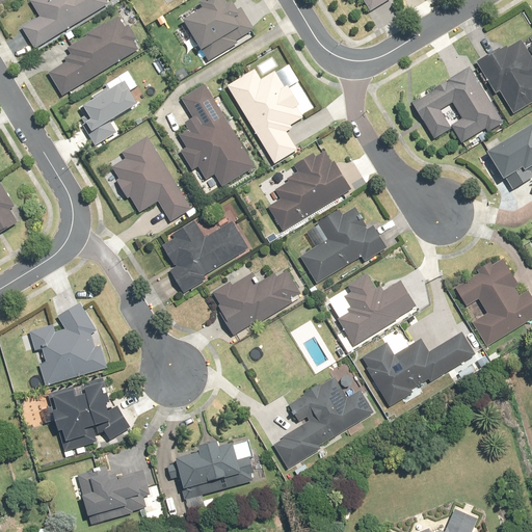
[(33,51),(107,6),(103,0),(33,0),(30,2),(40,18),(21,29),(33,51)]
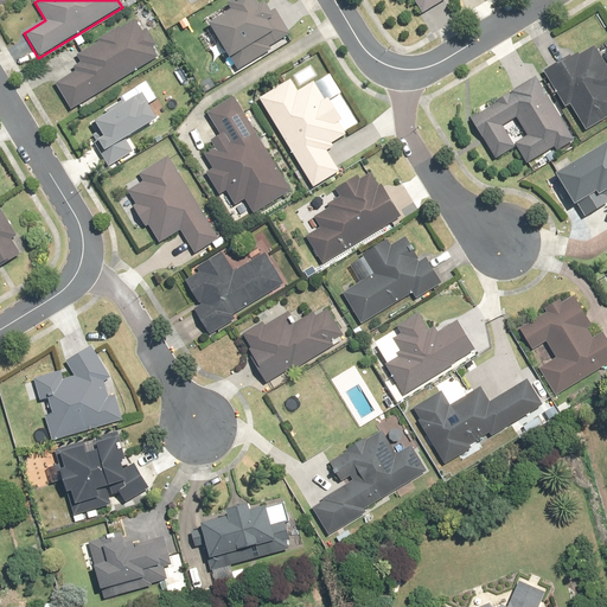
[(225,6),(228,12),(205,25),(227,58),(229,57),(237,70),(269,51),(267,48),(289,33),(274,10),(267,14),(261,4),(254,8),(248,0),(230,0),(231,0),(232,2),(225,6)]
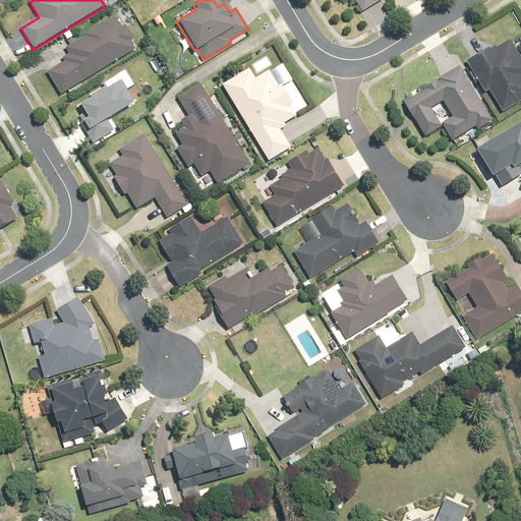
[(380,0),(354,0),(361,11),(380,0)]
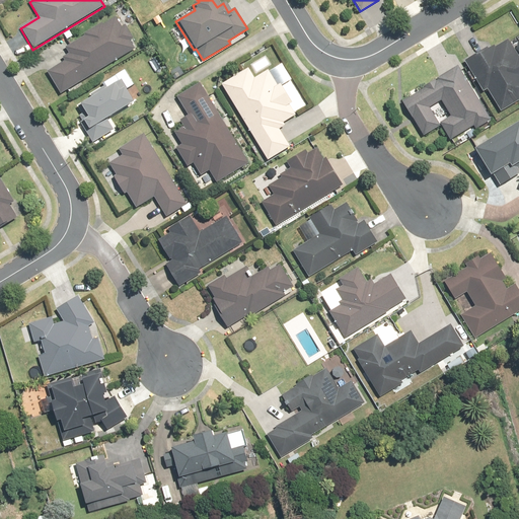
[(67,90),(69,94),(78,88),(76,84),(135,48),(130,42),(132,41),(123,26),(120,28),(113,18),(101,24),(100,23),(83,33),(85,35),(65,48),(68,54),(62,58),(64,61),(47,72),(60,94),(67,90)]
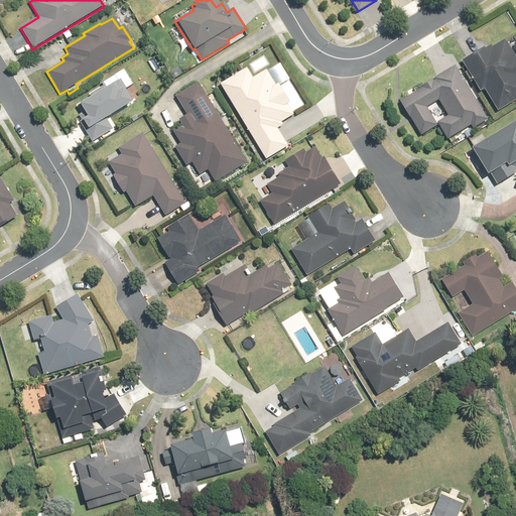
[(488,44),(461,60),(479,92),(483,89),(496,111),(515,99),(515,55),(515,57),(505,41),(491,49),(488,44)]
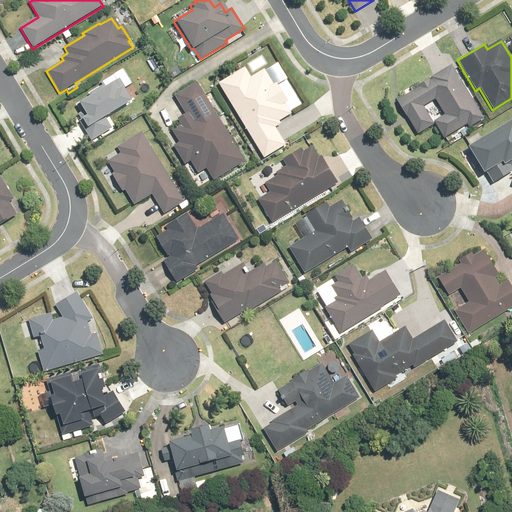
[(267,64),(262,55),(248,64),(253,73),(267,64)]
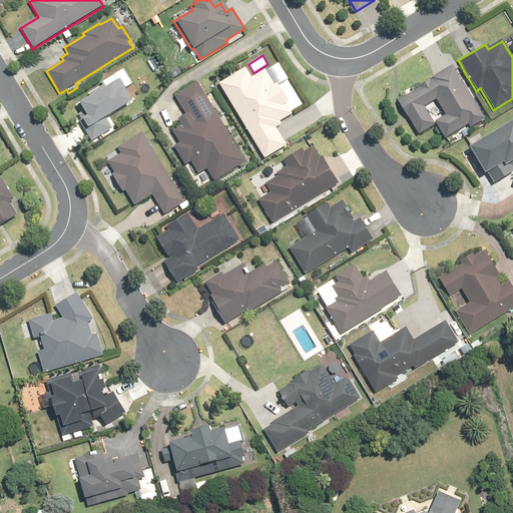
[(484,119),(451,65),(419,84),(421,87),(396,102),(417,135),(435,123),(444,138),(468,124),(470,128),(484,119)]
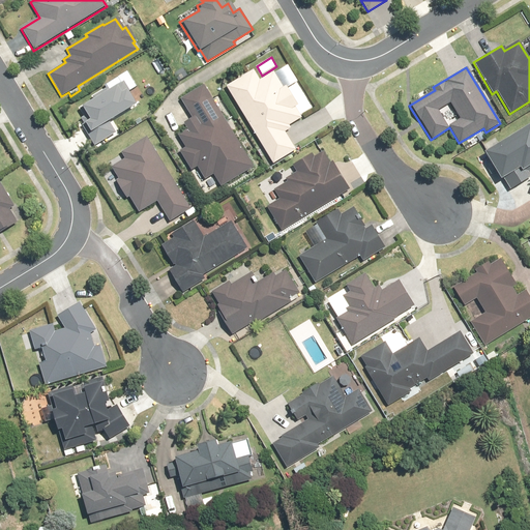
[(252,69),(225,86),(272,164),(294,151),(283,133),(290,127),(288,125),(300,118),(293,108),(296,106),(285,87),(283,89),(272,74),(259,82),(252,69)]
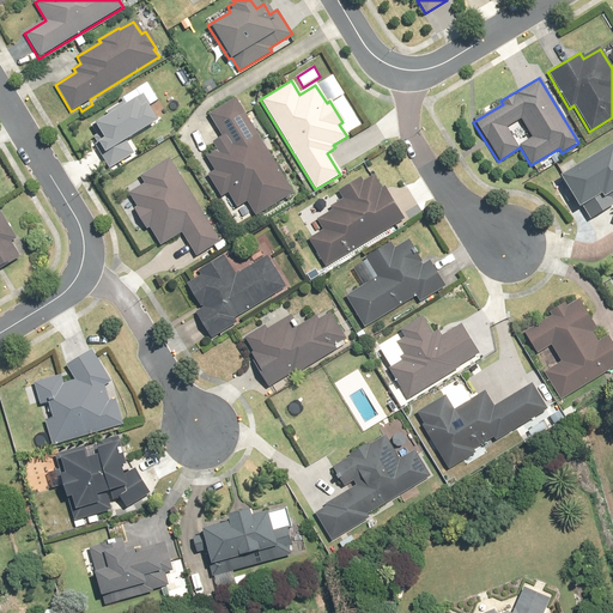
[(135,90),(139,97),(93,123),(102,139),(96,143),(109,167),(132,152),(125,140),(155,122),(145,107),(155,101),(145,84),(135,90)]
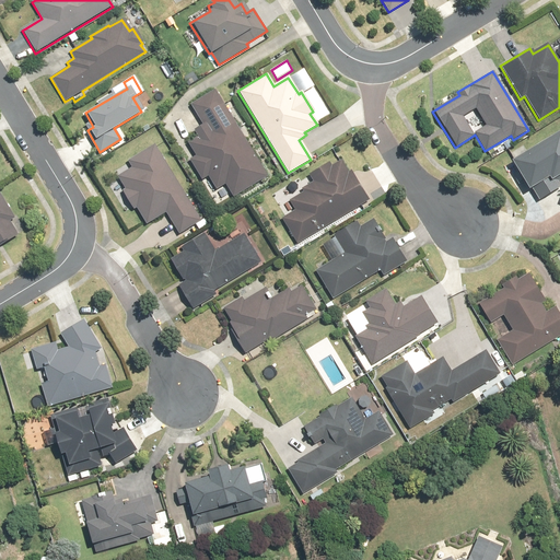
[(266,178),(214,90),(189,104),(202,125),(193,130),(197,137),(187,142),(196,156),(188,160),(200,182),(209,176),(217,189),(224,185),(232,198),(266,178)]
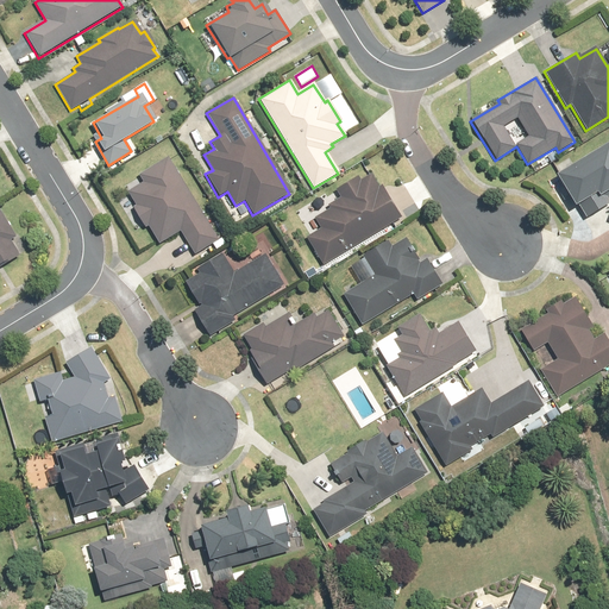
[(608,148),(607,144),(554,176),(573,206),(577,205),(585,218),(608,201),(608,200),(607,198),(608,195),(608,148)]
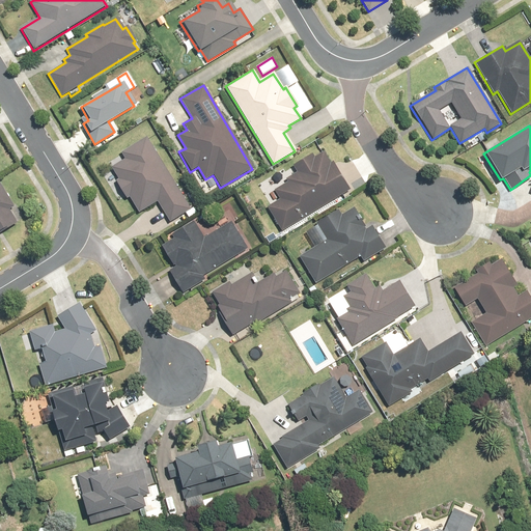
[(189,208),(145,138),(120,154),(123,159),(110,167),(117,179),(114,182),(126,199),(129,197),(139,214),(158,202),(169,221),(189,208)]
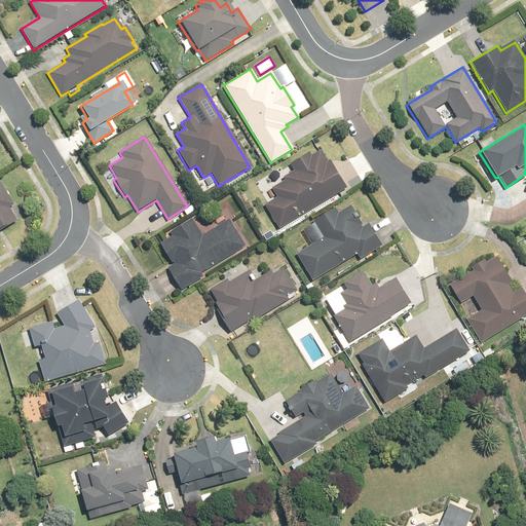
[(278,228),(346,187),(331,161),(327,163),(320,150),(310,156),(308,153),(290,163),(294,171),(283,178),(285,181),(272,188),(277,197),(264,205),(278,228)]
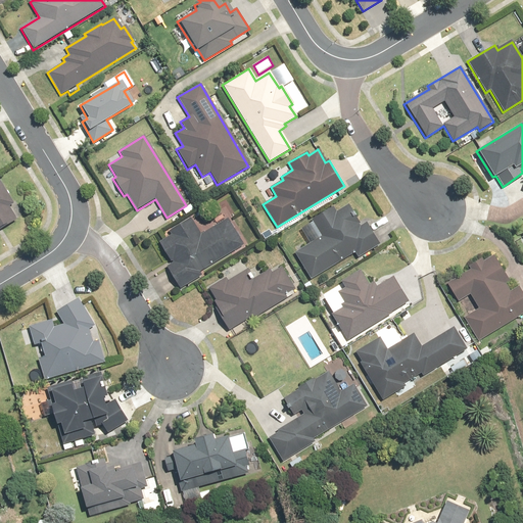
[(0,229),(15,220),(7,206),(12,202),(0,183),(0,229)]
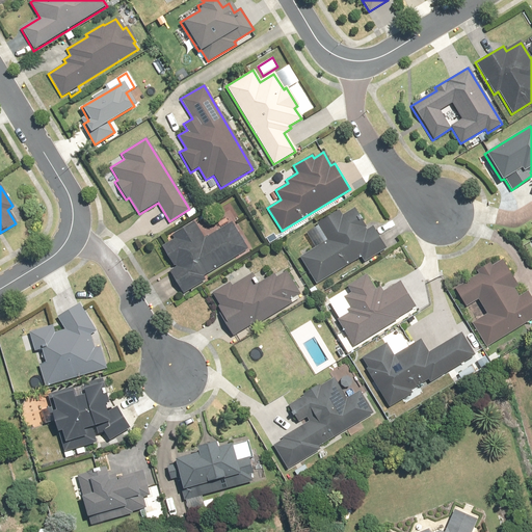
[(316,283),(361,256),(365,262),(384,250),(371,228),(365,231),(353,210),(342,217),(338,211),(316,223),(318,227),(307,234),(316,248),(300,258),(316,283)]
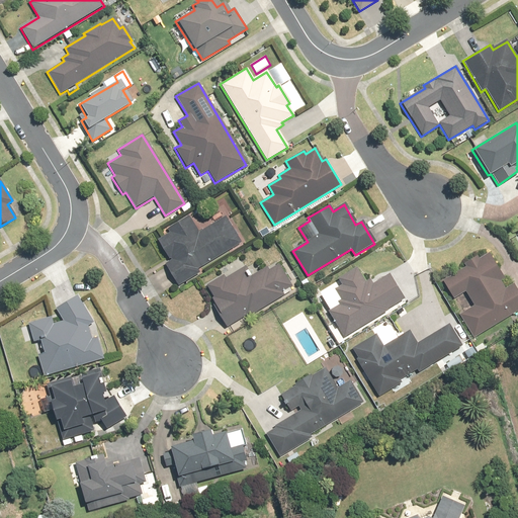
[(240,245),(226,218),(198,233),(188,216),(166,229),(169,233),(157,240),(169,260),(164,263),(177,286),(198,274),(196,269),(240,245)]
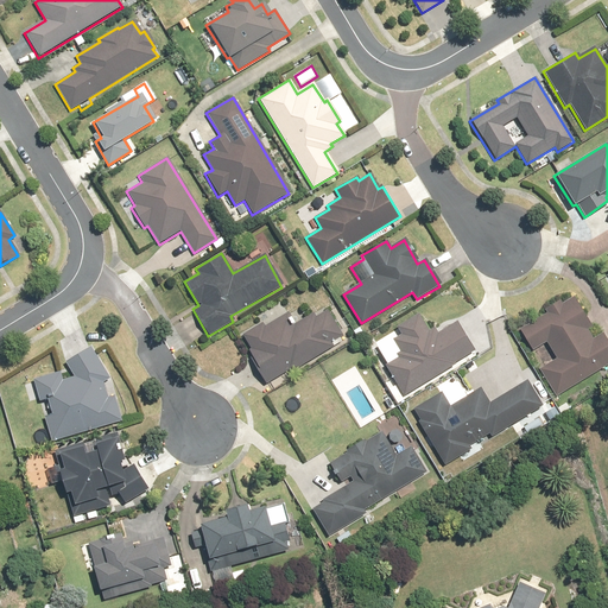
[(555,397),(607,363),(607,343),(601,334),(593,339),(588,330),(591,329),(572,297),(561,304),(559,301),(544,310),(546,315),(518,331),(531,352),(546,342),(557,360),(538,371),(555,397)]
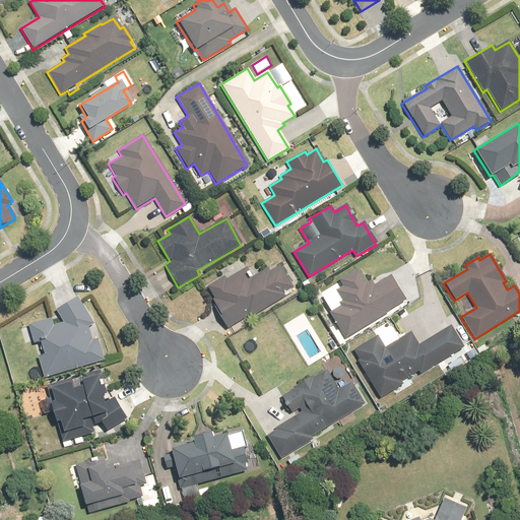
[(248,318),(283,298),(281,293),(291,287),(279,266),(270,271),(268,267),(251,277),(246,268),(225,280),(224,277),(207,286),(214,300),(212,301),(229,328),(247,317),(248,318)]
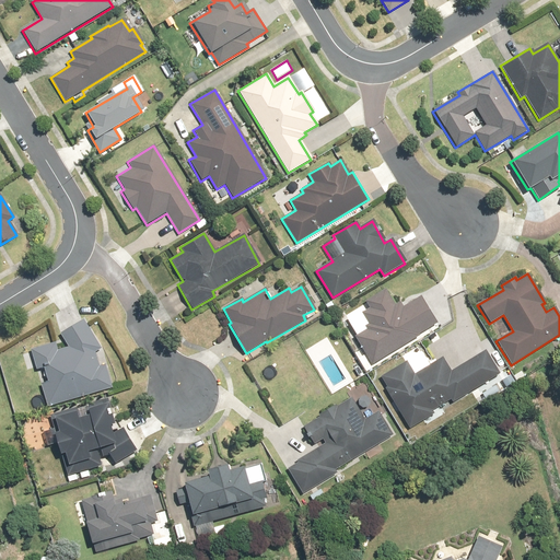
[(417,335),(436,323),(421,295),(400,307),(397,302),(393,305),(385,291),(364,303),(368,308),(347,321),(372,363),(418,337),(417,335)]
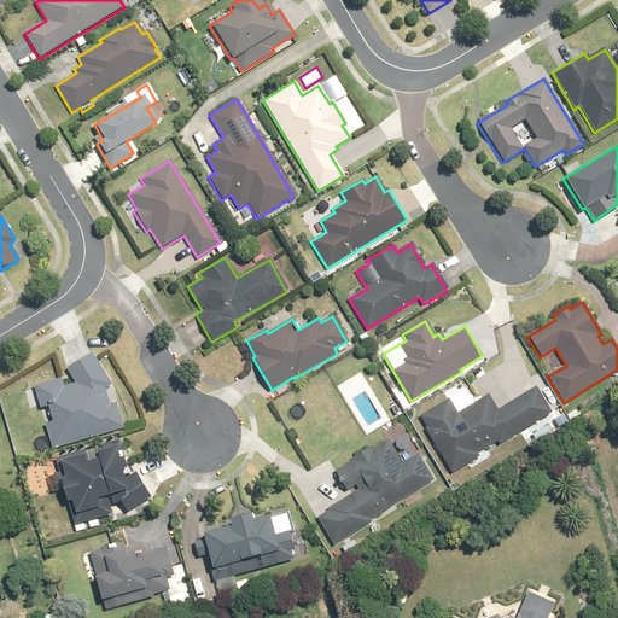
[(65,369),(74,384),(62,388),(59,379),(33,386),(39,407),(46,404),(52,421),(44,424),(52,449),(122,429),(115,403),(109,406),(105,391),(111,388),(92,354),(65,369)]
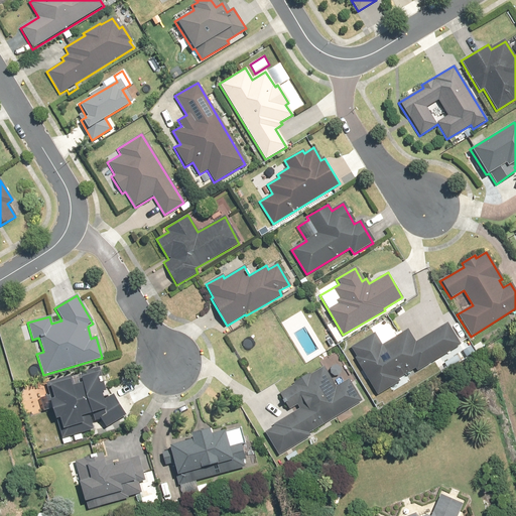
[(460,346),(447,325),(415,343),(408,330),(395,338),(387,325),(351,345),(357,356),(354,358),(375,394),(397,382),(395,379),(415,368),(416,370),(460,346)]
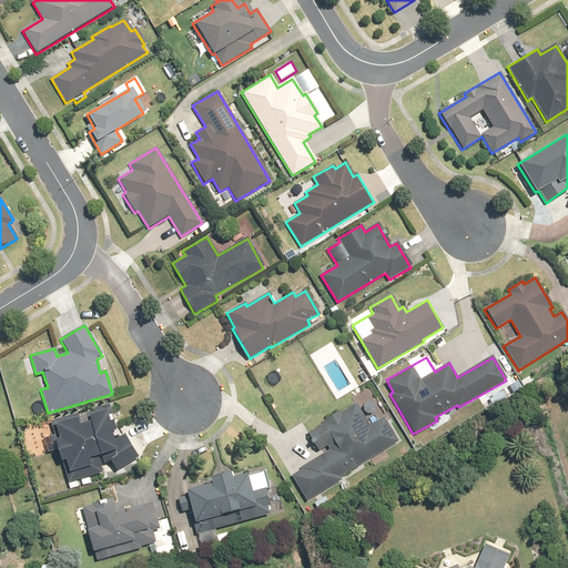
[(340,477),(371,457),(375,466),(388,457),(384,449),(397,440),(383,417),(369,426),(355,403),(343,411),(342,407),(321,419),(324,423),(306,434),(317,450),(326,445),(327,448),(298,467),(300,469),(291,475),(306,499),(341,478),(340,477)]
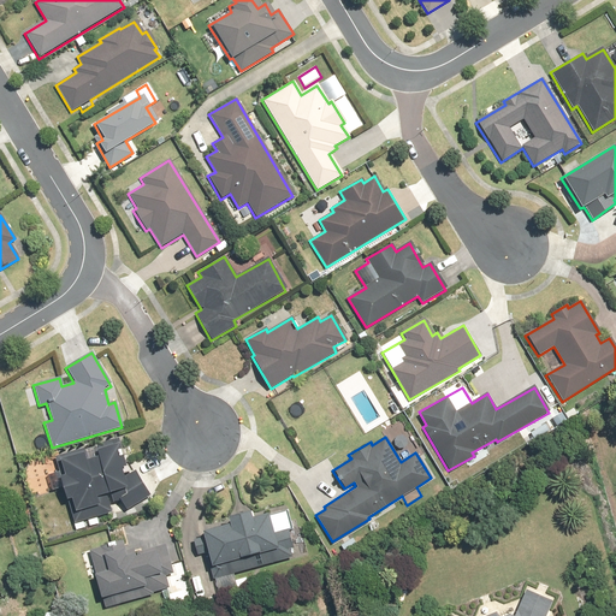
[(113,444),(57,460),(61,474),(57,475),(64,499),(69,498),(73,515),(70,515),(72,523),(146,502),(136,471),(122,474),(113,444)]
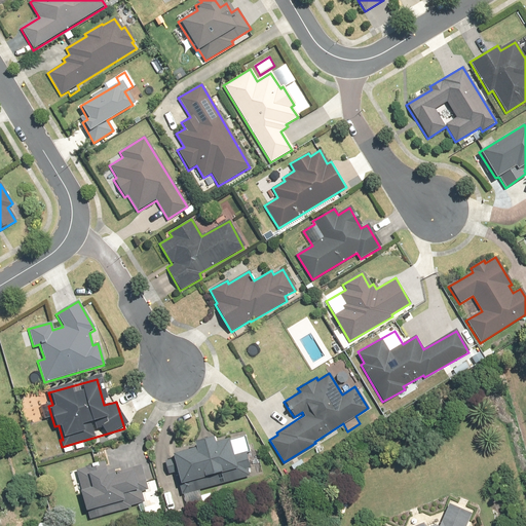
[(199,491),(248,476),(246,468),(249,467),(245,452),(248,451),(243,438),(228,442),(227,437),(214,441),(212,436),(192,442),(193,446),(170,452),(186,504),(202,499),(199,491)]
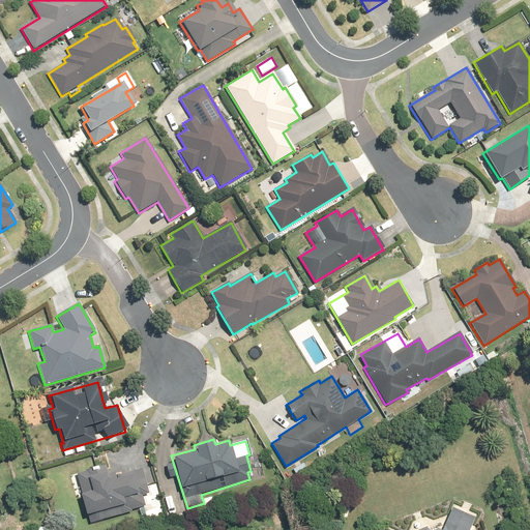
[(90,523),(130,510),(130,508),(145,504),(142,495),(148,493),(141,468),(116,476),(115,472),(108,474),(105,463),(90,467),(91,470),(68,476),(75,497),(80,496),(85,514),(87,514),(90,523)]
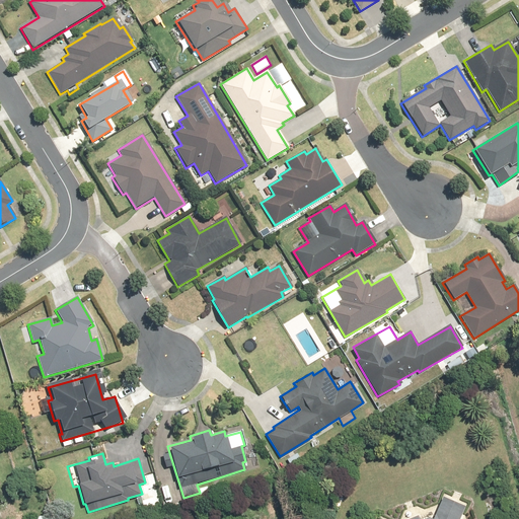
[(459,518),(466,507),(443,496),(433,517),(427,518),(420,518),(419,515),(410,518),(383,518),(376,516),(374,518),(459,518)]
